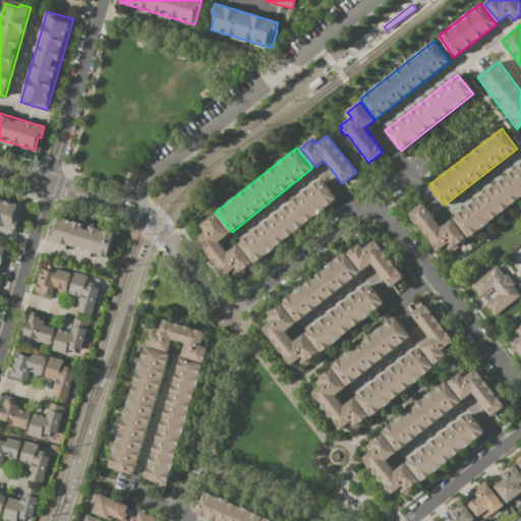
[(520,165),(453,218),(469,238),(520,197),(520,165)]
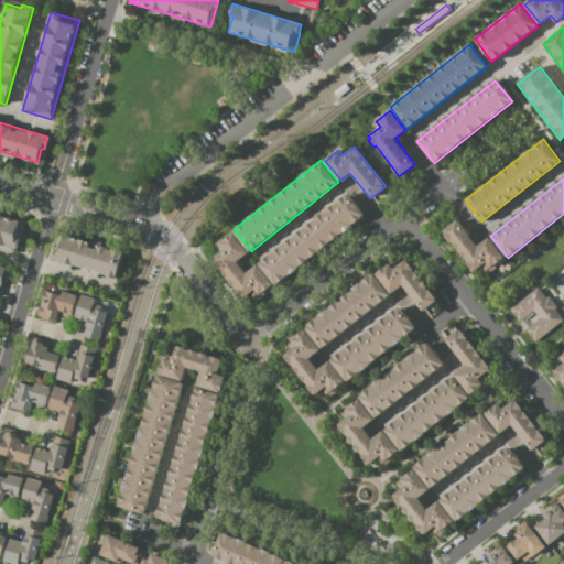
[(259,263),(275,284),(364,215),(347,194),(259,263)]
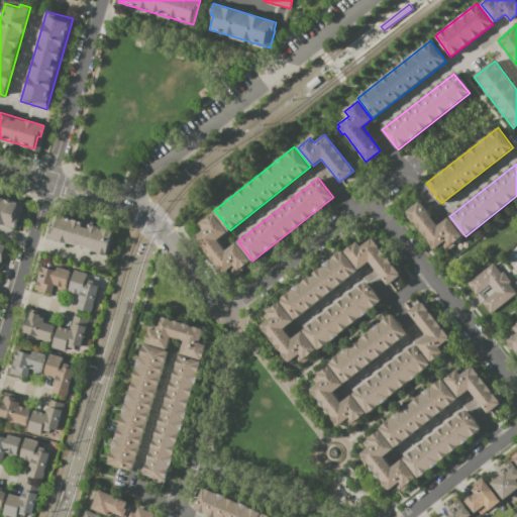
[(0,197),(21,204),(15,228),(0,223),(0,197)]
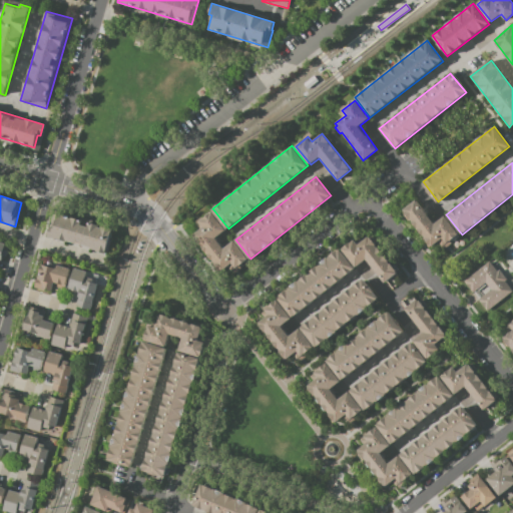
[(447,242),(444,238),(433,246),(405,210),(419,199),(437,222),(446,215),(459,233),(447,242)]
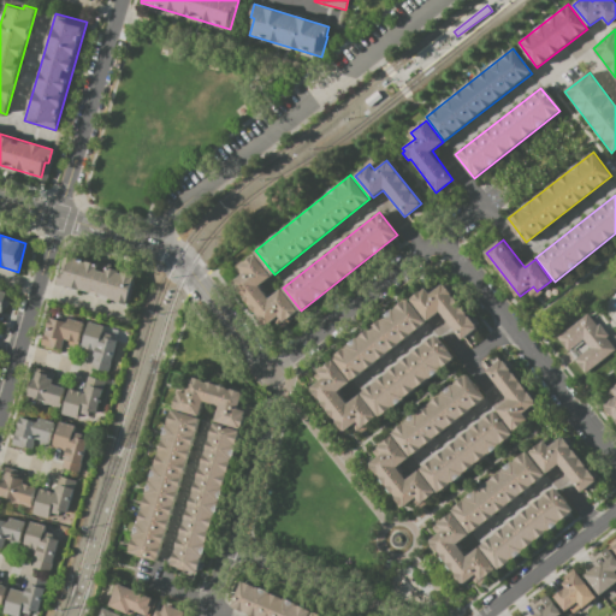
[(266,326),(231,284),(244,272),(241,266),(255,254),(272,276),(259,286),(270,300),(282,289),(298,309),(279,326),(274,319),(266,326)]
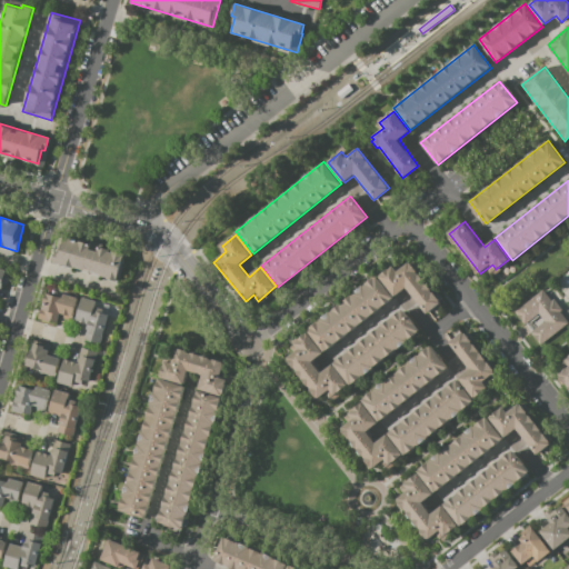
[(65,236),(92,245),(90,250),(98,251),(98,249),(99,247),(127,255),(119,281),(53,262),(57,250),(59,251),(65,236)]
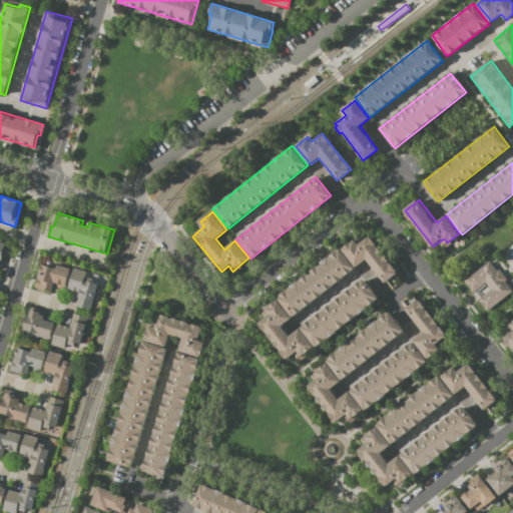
[(355,238),(359,244),(370,235),(398,272),(397,272),(383,284),(365,261),(357,267),(342,248),(355,238)]
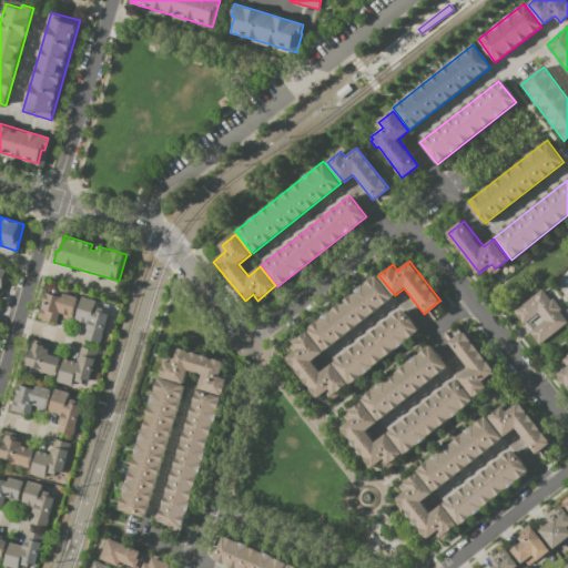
[(0,285),(4,287),(9,271),(0,267),(0,285)]
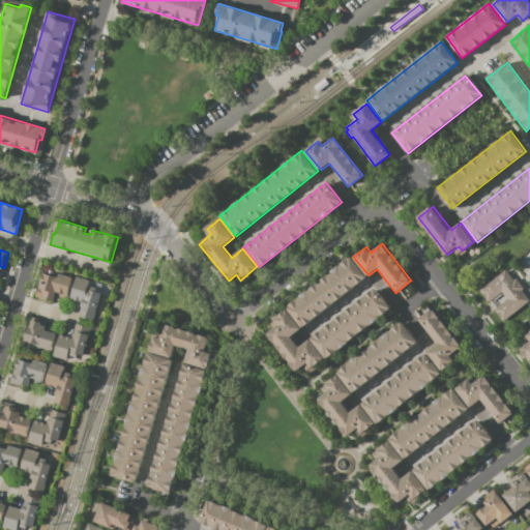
[(287,307),(302,327),(366,276),(351,257),(287,307)]
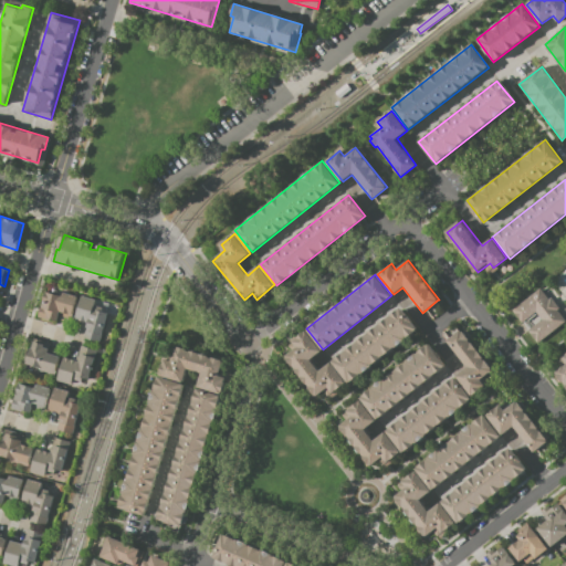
[(536,343),(565,322),(557,311),(559,308),(551,297),(548,300),(540,289),(512,311),(522,323),(535,312),(541,318),(526,329),(536,343)]
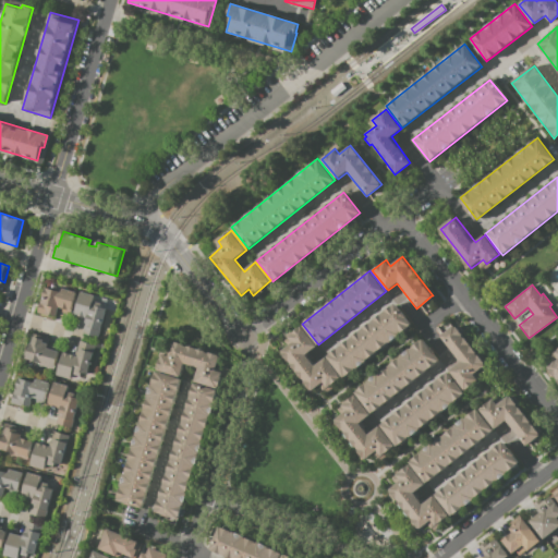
[(46,313),(56,316),(57,312),(63,313),(64,310),(72,311),(76,292),(61,288),(61,292),(45,288),(40,304),(48,306),(46,313)]
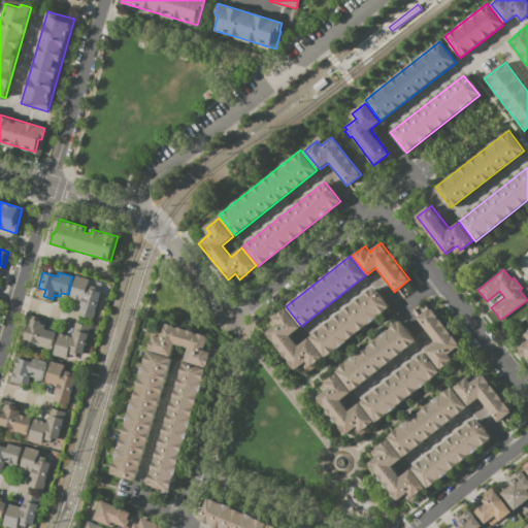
[(76,276),(90,279),(89,286),(100,289),(93,320),(77,316),(81,301),(70,298),(76,276)]
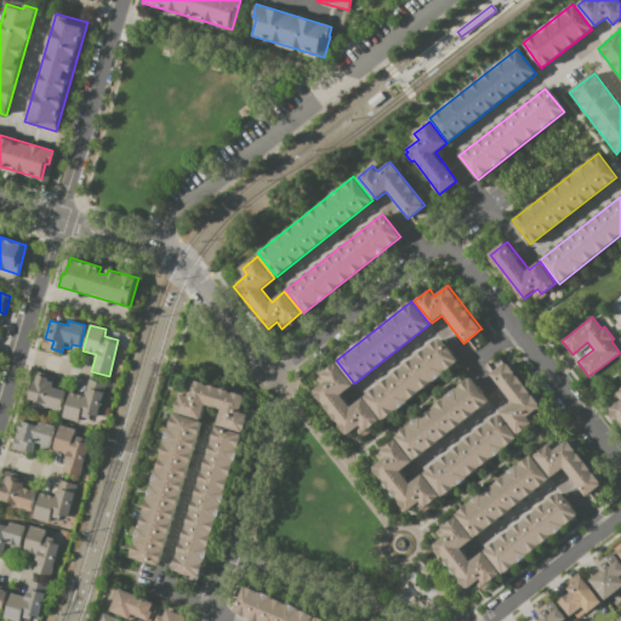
[(364,398),(383,422),(459,363),(439,337),(364,398)]
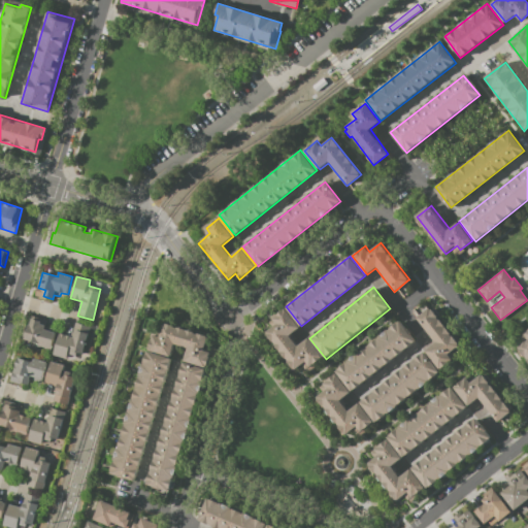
[(453,359),(450,354),(460,345),(430,307),(415,320),(434,343),(426,352),(440,369),(453,359)]
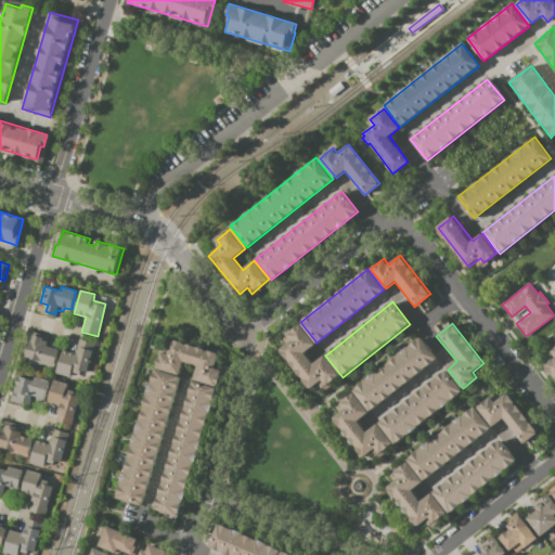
[(310,388),(286,359),(284,361),(276,352),(291,340),(286,335),(299,324),(315,344),(305,352),(313,364),(323,356),(339,376),(331,384),(332,385),(323,391),(317,383),(310,388)]
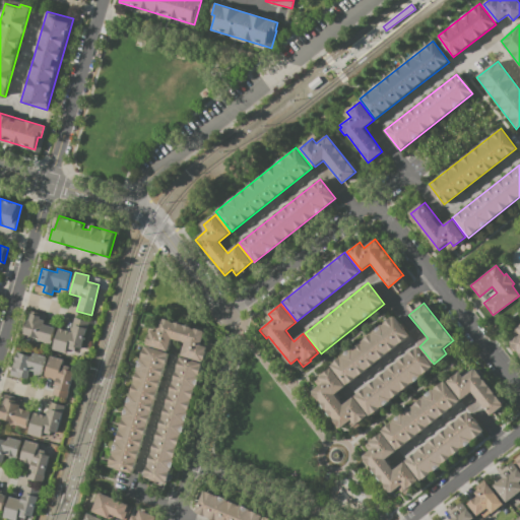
[(30,314),(29,320),(25,319),(22,334),(36,337),(35,341),(51,345),(55,327),(44,324),(46,318),(30,314)]
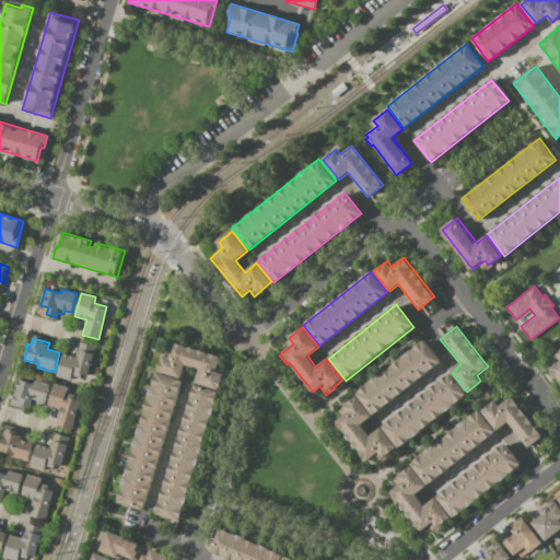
[(357,393),(374,415),(442,361),(424,339),(357,393)]
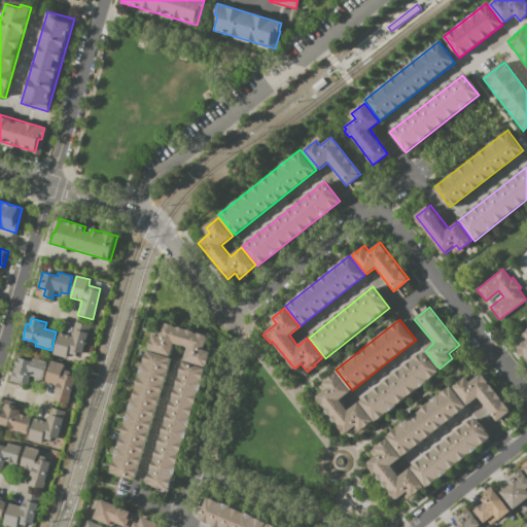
[(164,323),(208,336),(204,350),(211,352),(207,367),(184,361),(187,347),(174,344),(171,356),(148,350),(152,336),(160,337),(164,323)]
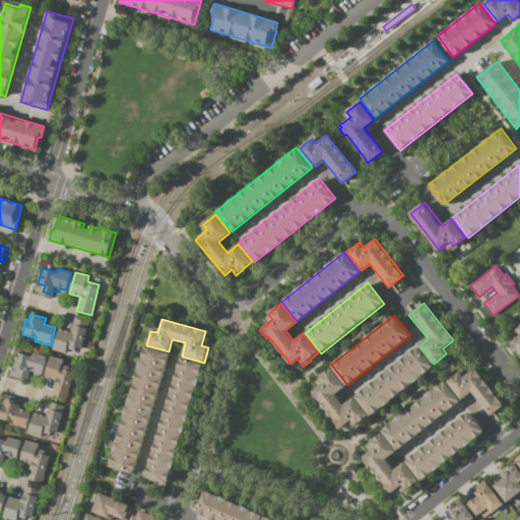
[(58,328),(53,350),(67,354),(68,348),(75,350),(76,347),(80,348),(86,328),(74,325),(73,328),(70,327),(69,331),(58,328)]
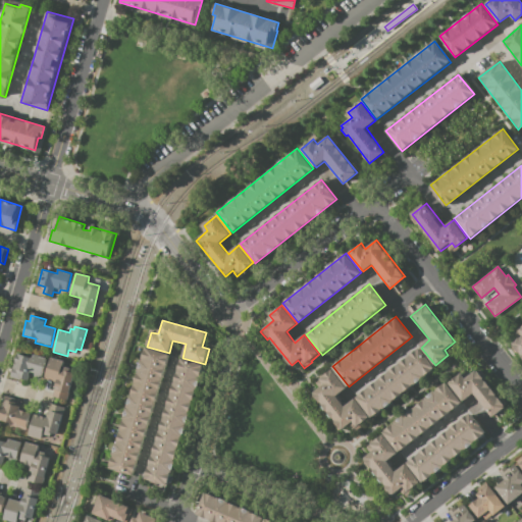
[(521,326),(518,330),(521,334),(511,343),(521,358),(521,326)]
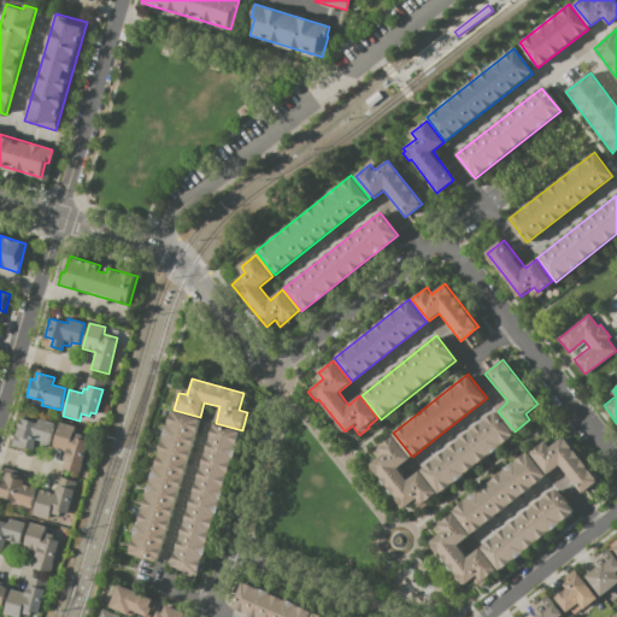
[(421,470),(440,494),(515,435),(495,410),(421,470)]
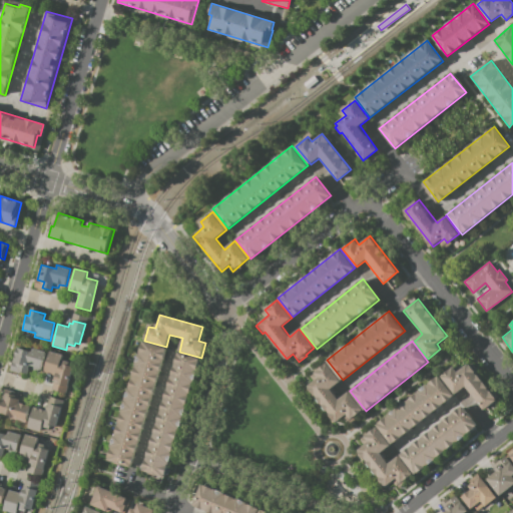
[(131,467),(166,349),(142,342),(107,460),(131,467)]
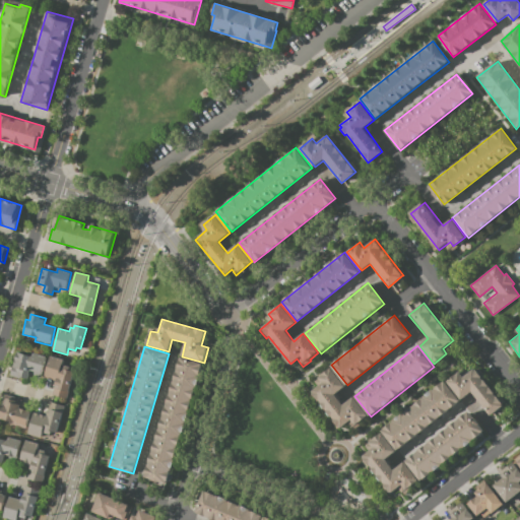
[(9,376),(20,379),(20,377),(29,380),(31,371),(42,374),(46,356),(33,353),(33,356),(16,352),(13,368),(11,367),(9,376)]
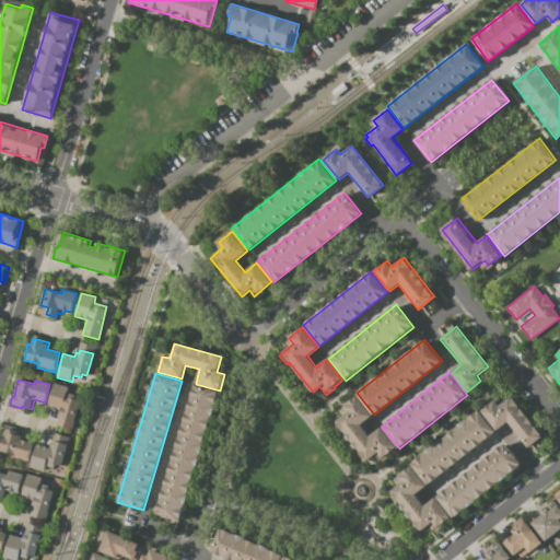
[(55,383),(69,387),(68,393),(71,394),(70,397),(79,399),(71,429),(56,426),(59,410),(48,407),(55,383)]
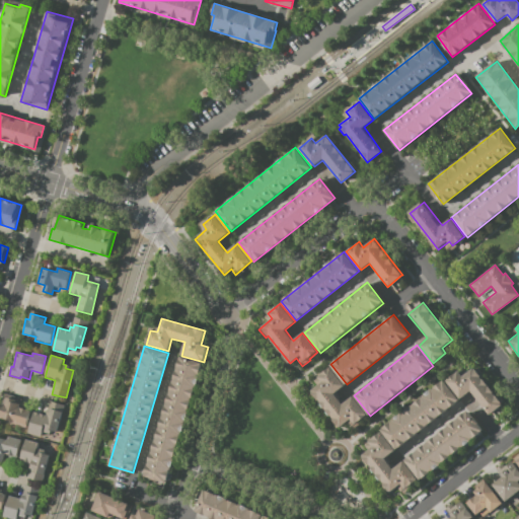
[(167,484),(203,364),(180,357),(145,476),(167,484)]
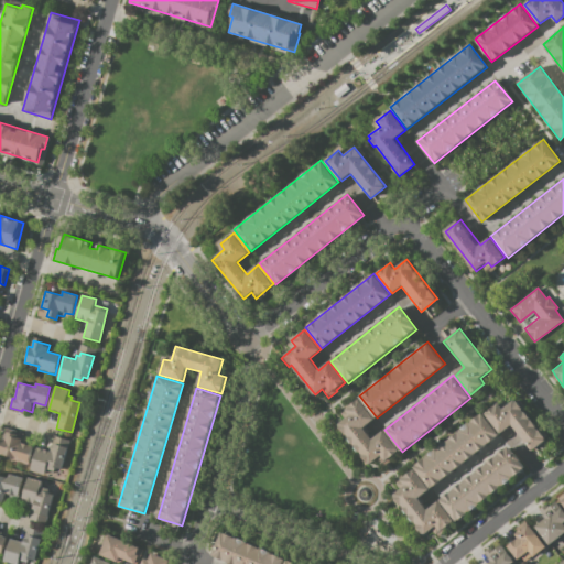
[(367,466),(359,457),(361,455),(337,426),(350,415),(345,410),(359,399),(375,419),(362,429),(372,440),(383,430),(400,451),(387,462),(380,455),(367,466)]
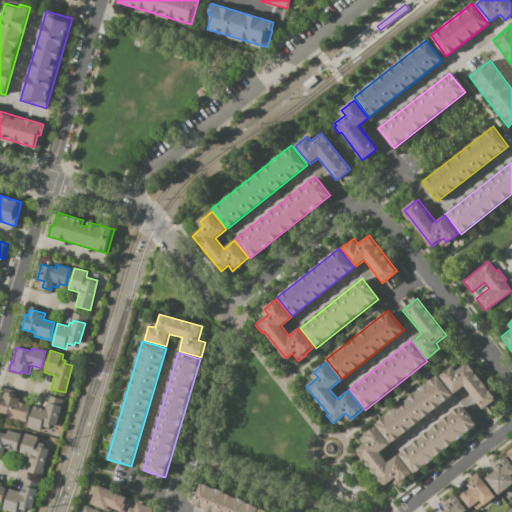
[(453,365),(457,371),(468,362),(496,398),(482,409),(464,387),(455,393),(441,375),(453,365)]
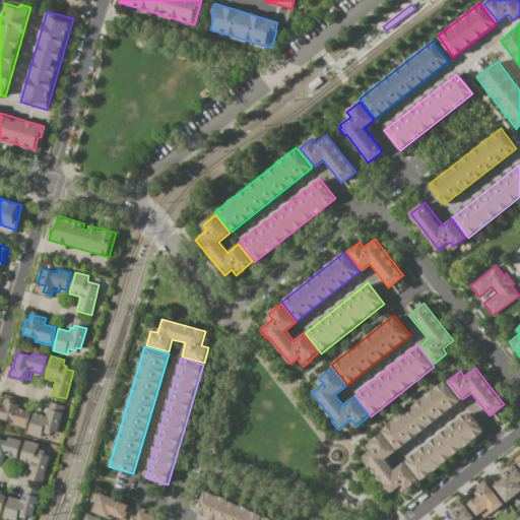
[(382,430),(398,451),(461,401),(445,380),(382,430)]
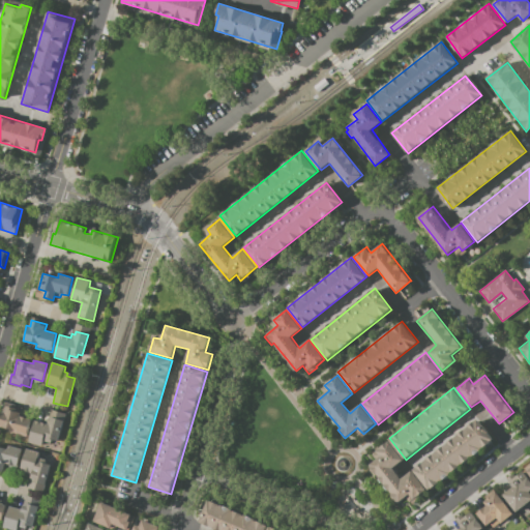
[(6,406),(5,412),(1,411),(0,416),(0,427),(11,430),(11,434),(26,437),(28,431),(29,431),(31,419),(20,416),(22,409),(6,406)]
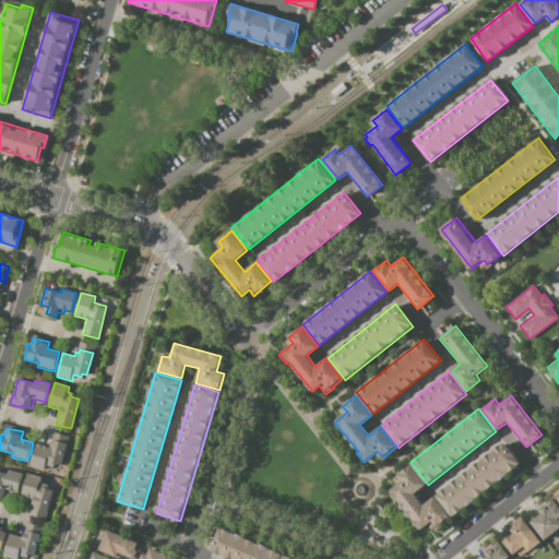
[(37,443),(31,466),(45,470),(47,465),(55,467),(55,464),(59,465),(66,443),(54,439),(52,443),(49,442),(48,447),(37,443)]
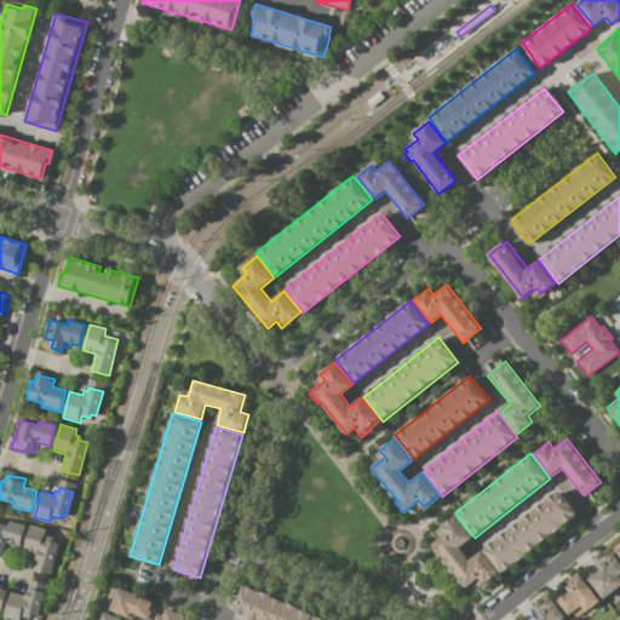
[(483,550),(501,574),(578,515),(558,491),(483,550)]
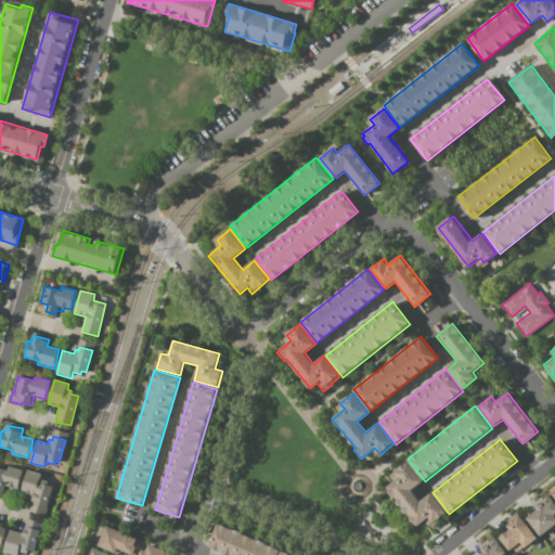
[(416,527),(385,490),(399,479),(394,473),(407,462),(423,481),(412,491),(421,502),(431,493),(447,512),(429,526),(425,520),(416,527)]
